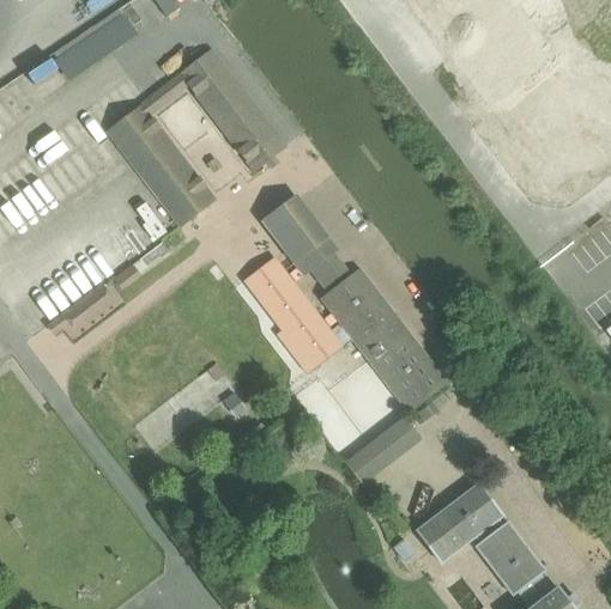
[(177,5),(174,0),(158,0),(155,2),(163,14),(177,5)]
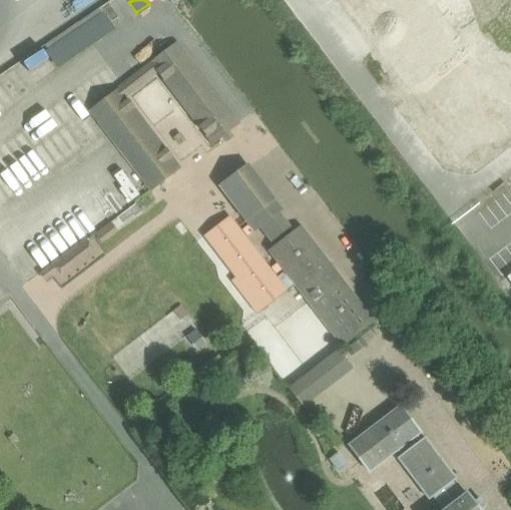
[(117,87),(89,109),(149,188),(162,178),(170,171),(116,99),(120,96),(155,69),(210,141),(221,133),(225,130),(236,122),(174,41),(116,85),(117,87)]
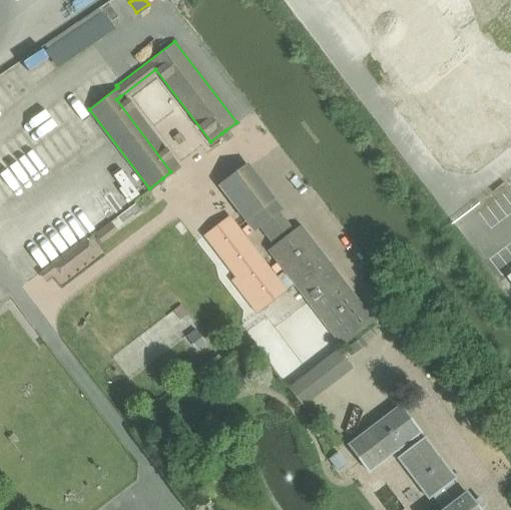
[(245,164),(219,184),(244,217),(271,197),(245,164)]
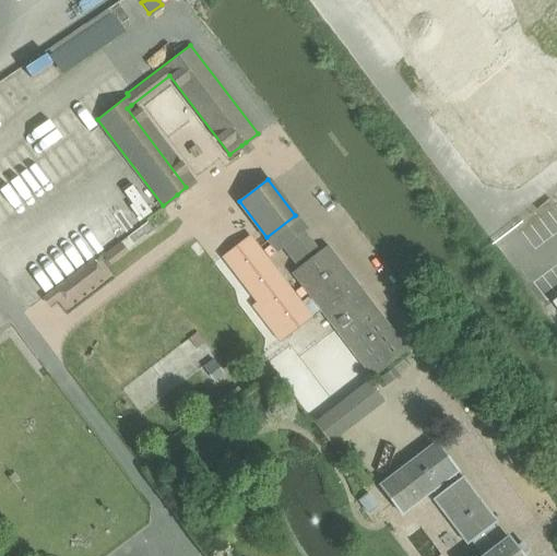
[(311,315),(308,309),(249,236),(222,256),(257,300),(252,304),(280,339),(311,315)]
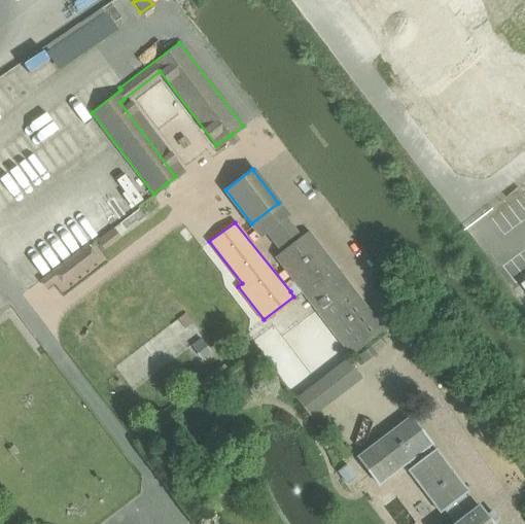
[(110,228),(94,240),(101,250),(117,237),(110,228)]
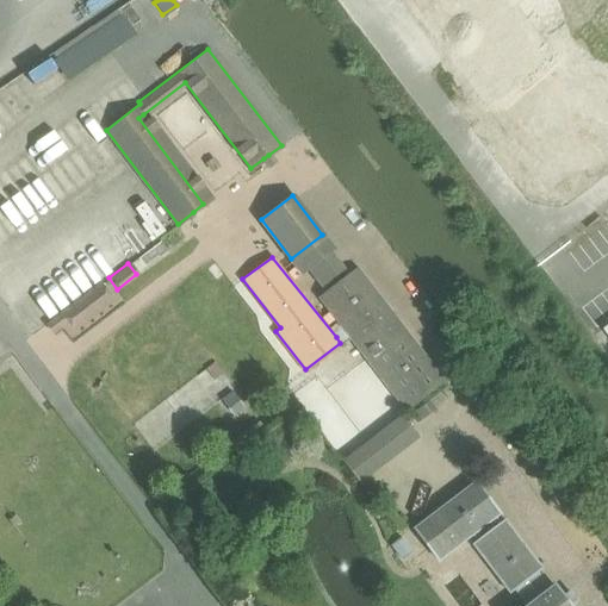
[(366,356),(405,406),(445,376),(442,374),(441,375),(359,269),(360,268),(359,266),(318,298),(321,299),(322,298),(366,356)]
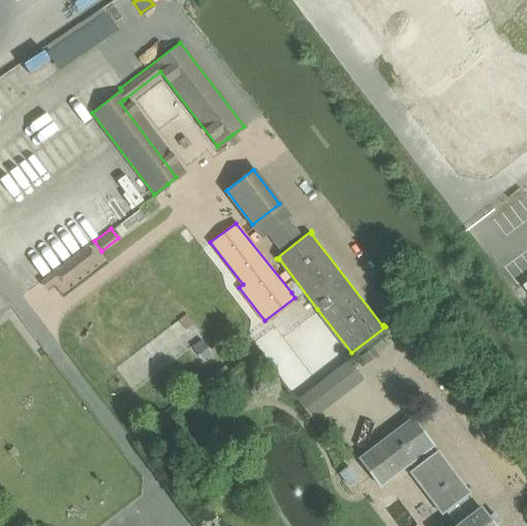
[(87,243),(38,280),(44,288),(57,279),(63,287),(99,259),(87,243)]
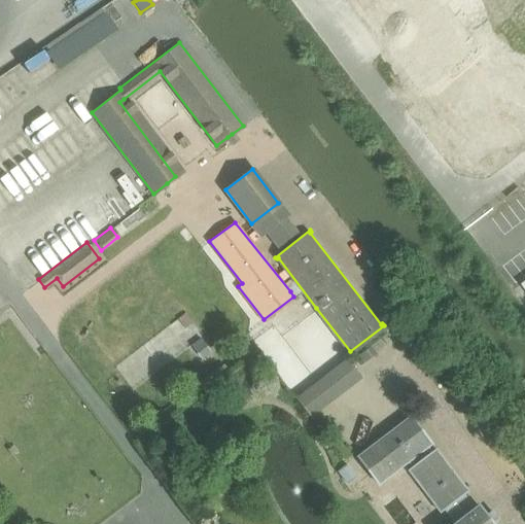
[(270,325),(253,338),(259,346),(295,393),(312,381),(270,325)]
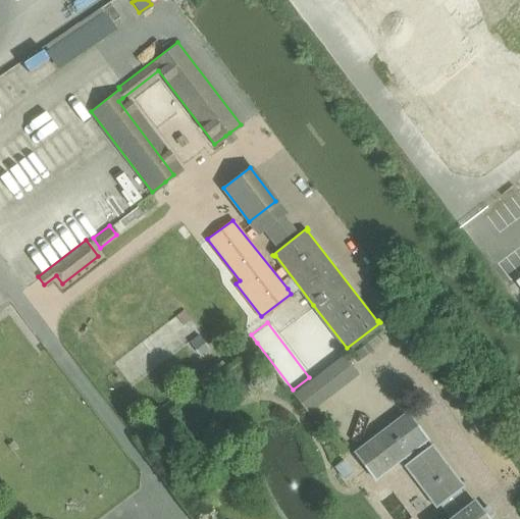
[(207,347),(200,336),(192,343),(199,353),(207,347)]
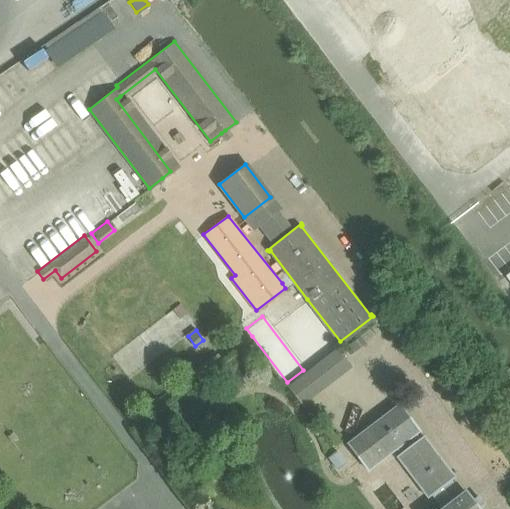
[(478,508),(471,499),(464,490),(460,493),(449,478),(453,475),(422,435),(418,438),(414,433),(418,430),(397,403),(346,442),(366,469),(395,447),(399,453),(396,455),(427,495),(430,493),(441,507),(438,508),(478,508)]
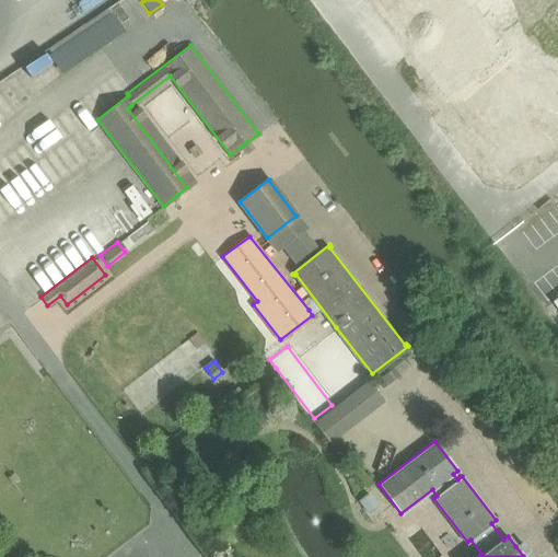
[(365,494),(359,499),(365,509),(373,502),(365,494)]
